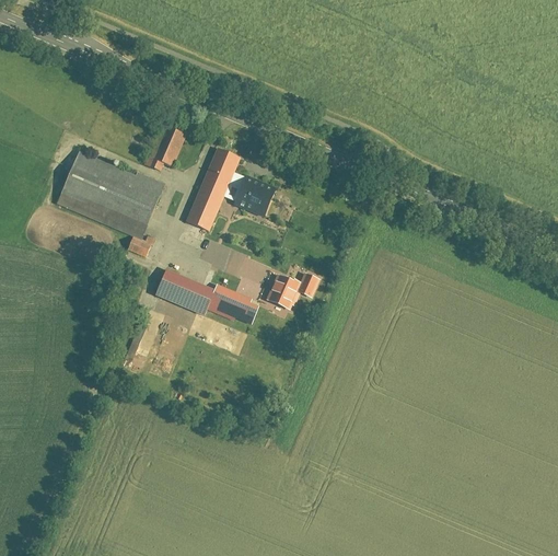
[(158,120),(140,161),(159,169),(161,163),(170,166),(185,132),(158,120)]
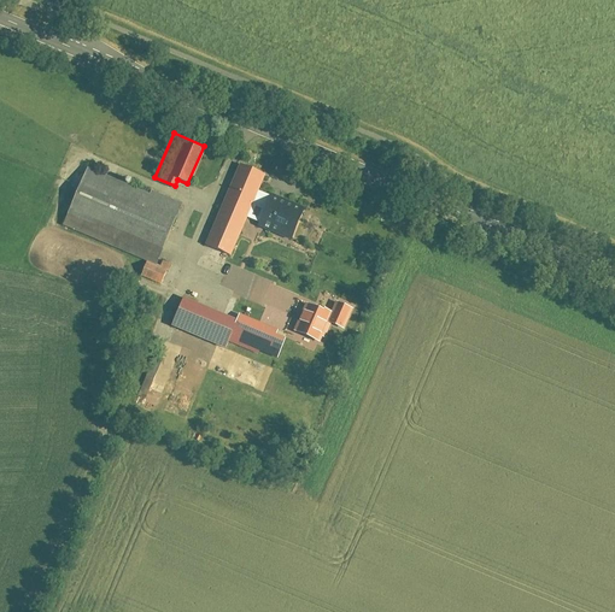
[(234,156),(199,242),(228,253),(244,215),(258,221),(256,227),(291,240),(305,204),(262,187),(269,169),(234,156)]
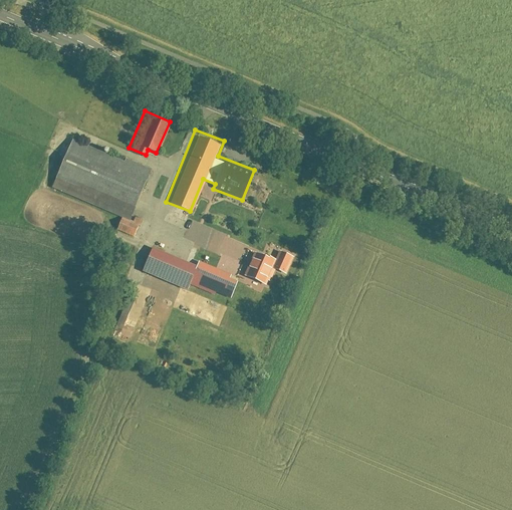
[(71,139),(52,186),(129,217),(150,167),(123,157),(122,160),(71,139)]
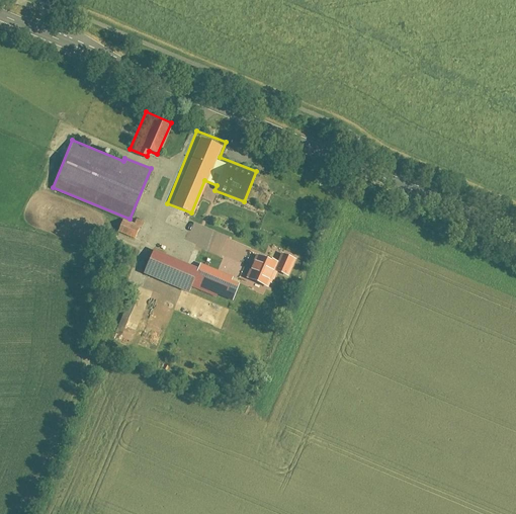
[(143,219),(135,216),(132,224),(120,220),(116,231),(135,238),(143,219)]
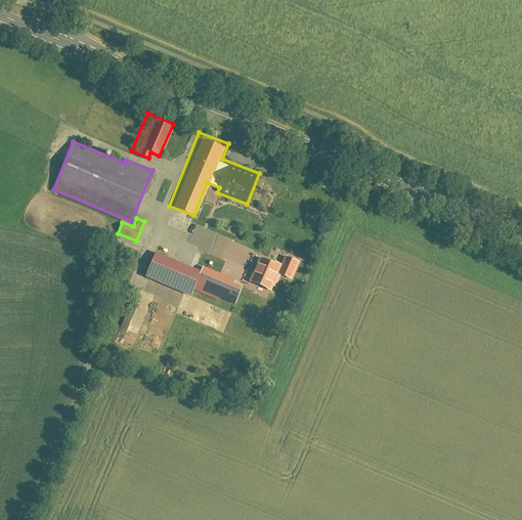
[(155,252),(145,275),(190,294),(192,289),(232,304),(240,286),(237,285),(240,279),(200,264),(198,269),(155,252)]
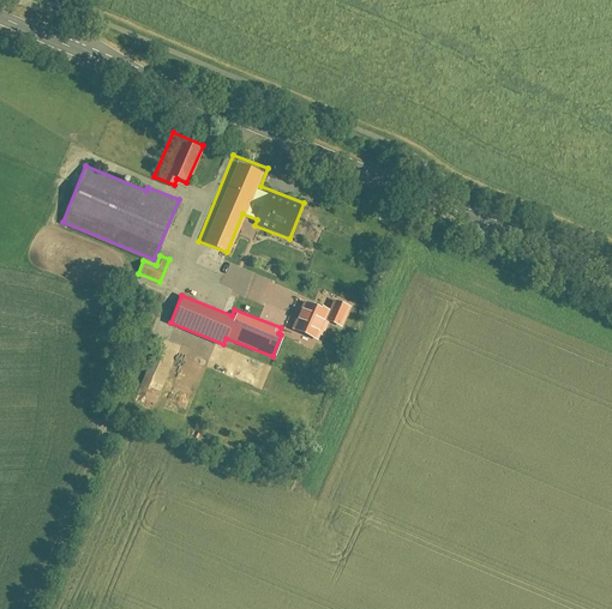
[(304,299),(292,327),(316,337),(324,320),(342,327),(352,306),(331,297),(327,308),(304,299)]
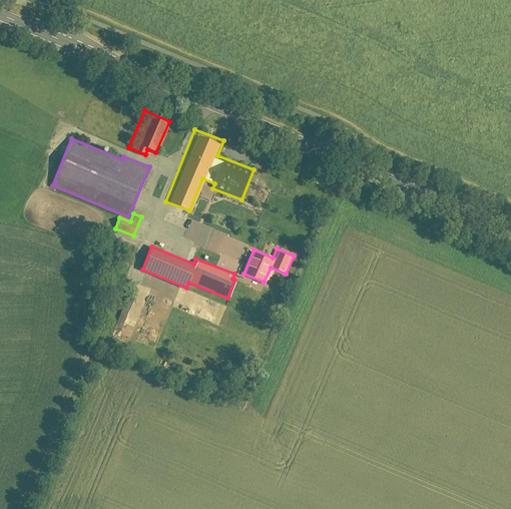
[(125,295),(116,324),(121,326),(117,336),(124,338),(128,326),(132,327),(133,323),(126,320),(133,298),(125,295)]
